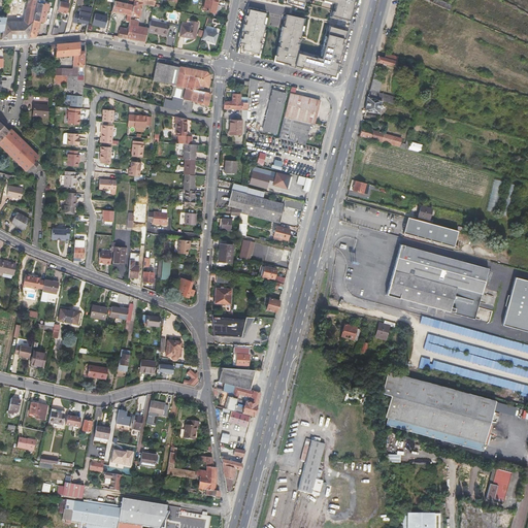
[(37,0),(27,0),(23,23),(5,22),(3,31),(2,37),(3,38),(21,38),(29,37),(37,1),(37,0)]
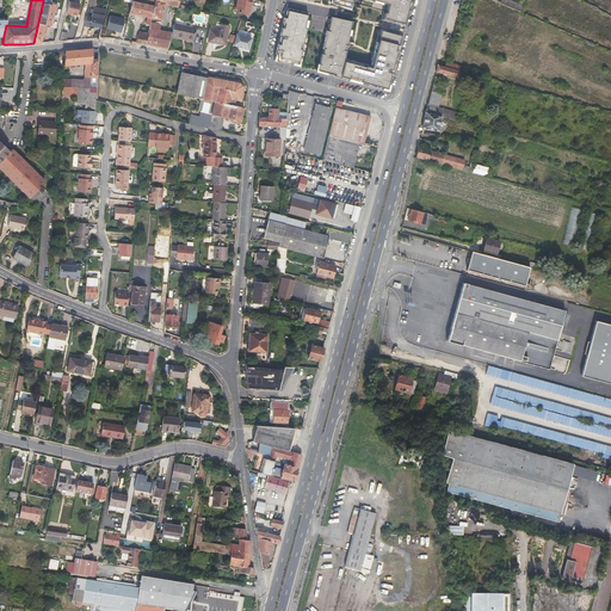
[(129,13),(147,17),(152,18),(154,6),(150,5),(152,1),(149,0),(148,0),(139,0),(139,2),(133,0),(129,13)]
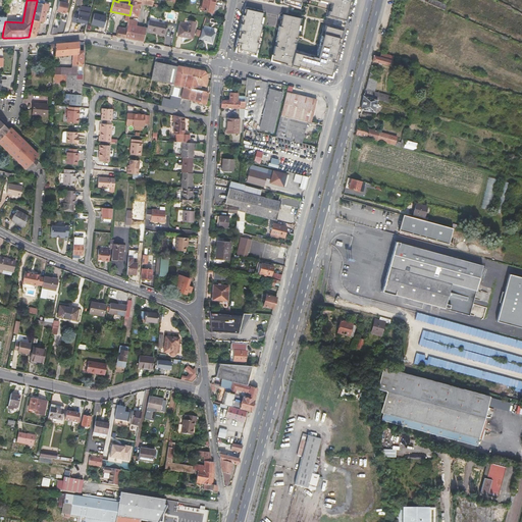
[(138,17),(141,3),(152,6),(153,0),(127,0),(129,1),(133,1),(132,5),(129,15),(138,17)]
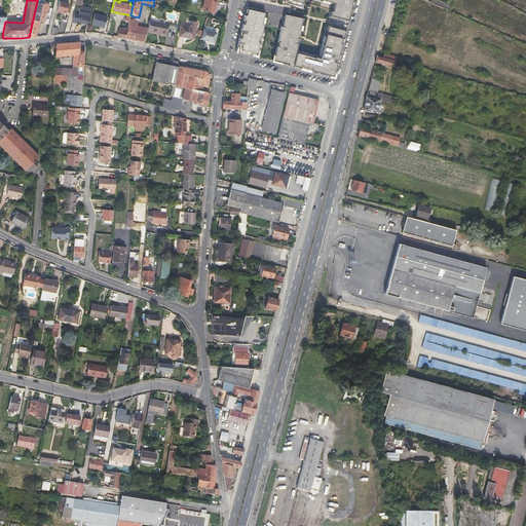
[(203,0),(201,10),(215,13),(217,0),(203,0)]
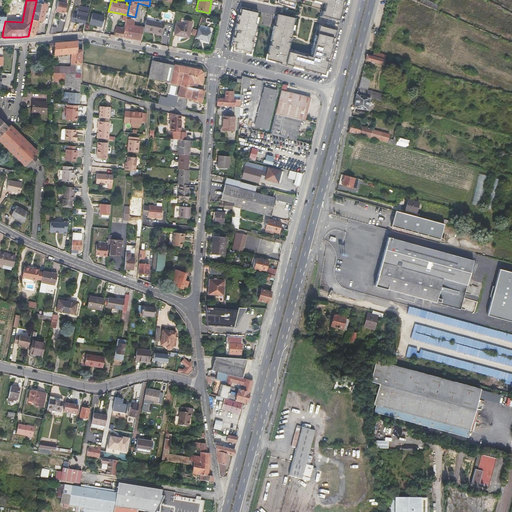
[(278,0),(278,4),(293,7),(294,0),(325,0),(324,6),(322,6),(320,15),(340,20),(345,0),(278,0)]
